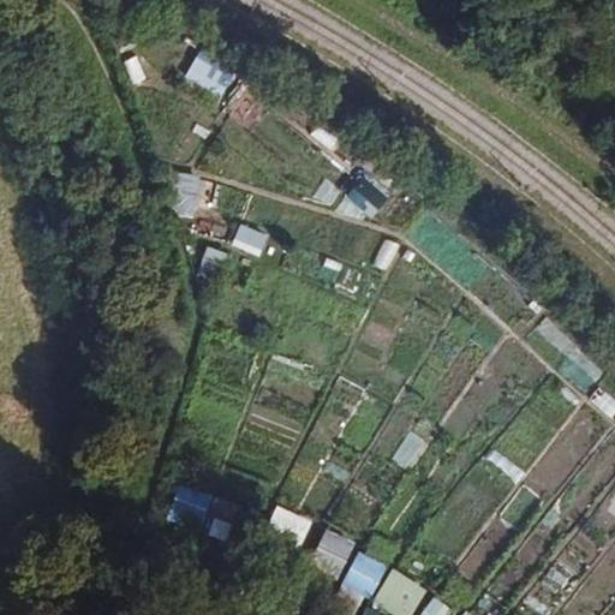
[(228,96),(240,65),(202,49),(190,81),(228,96)]
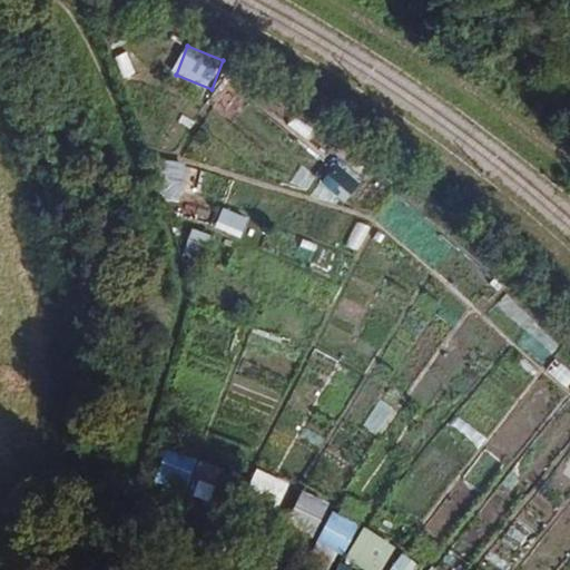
[(222,78),(210,105),(236,115),(246,88),(222,78)]
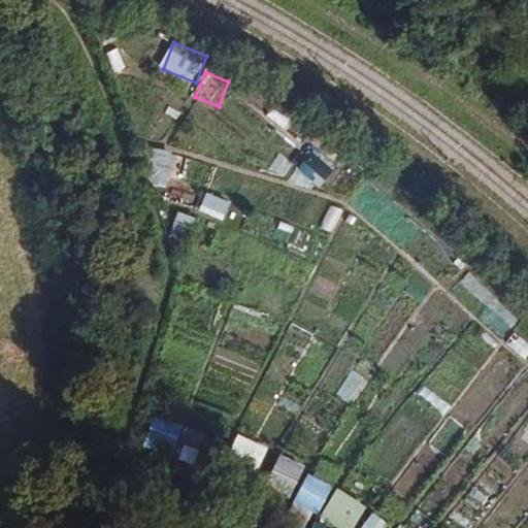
[(154,149),(151,189),(170,190),(173,150),(154,149)]
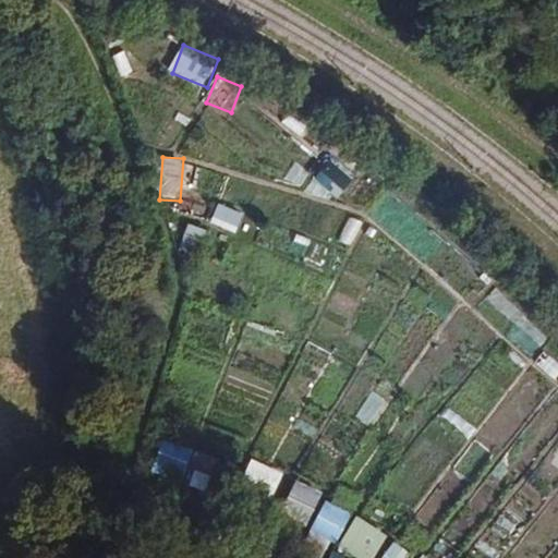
[(317,182),(342,197),(356,174),(330,159),(317,182)]
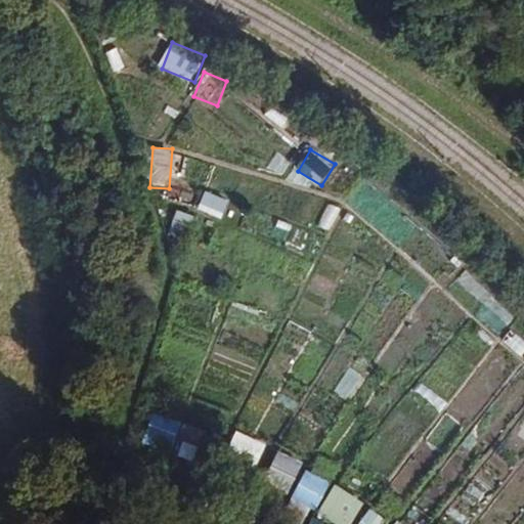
[(206,190),(201,211),(226,218),(231,199),(206,190)]
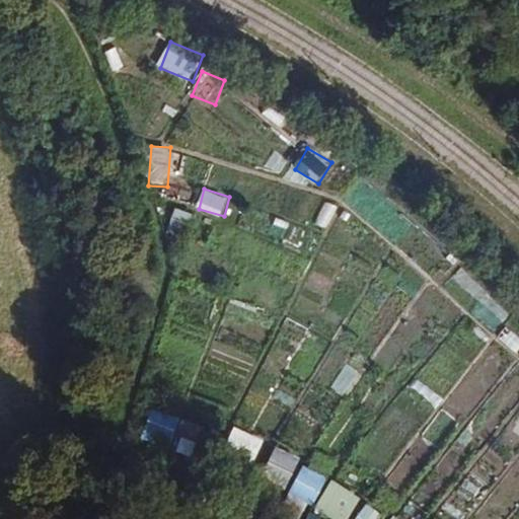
[(169,231),(190,238),(199,215),(178,208),(169,231)]
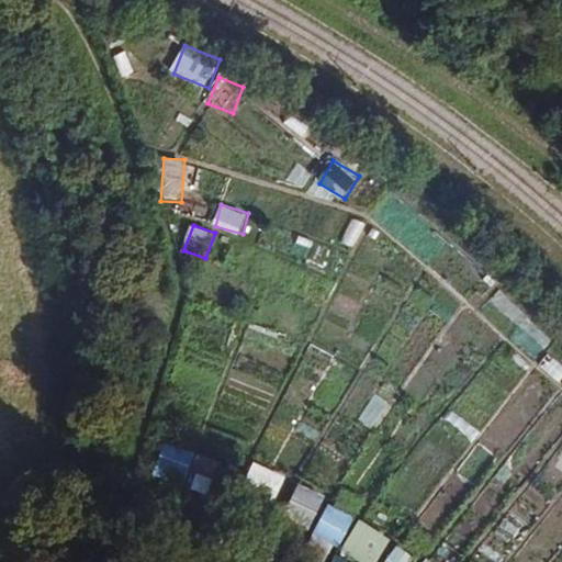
[(166,445),(158,471),(186,480),(194,453),(166,445)]
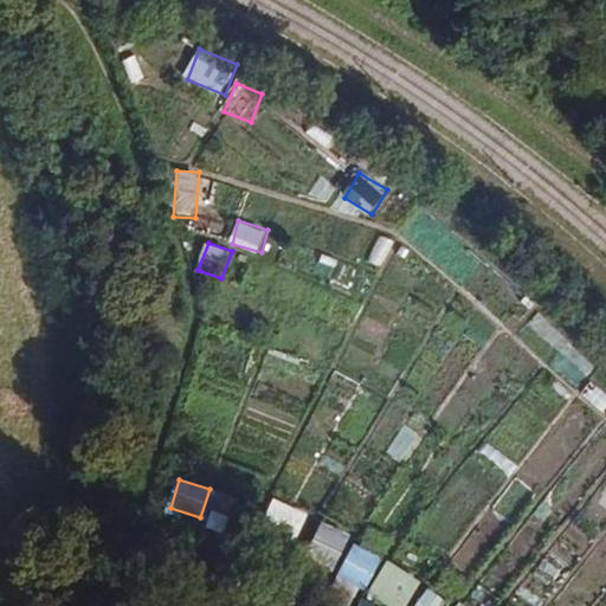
[(279,500),(272,514),(302,529),(309,515),(279,500)]
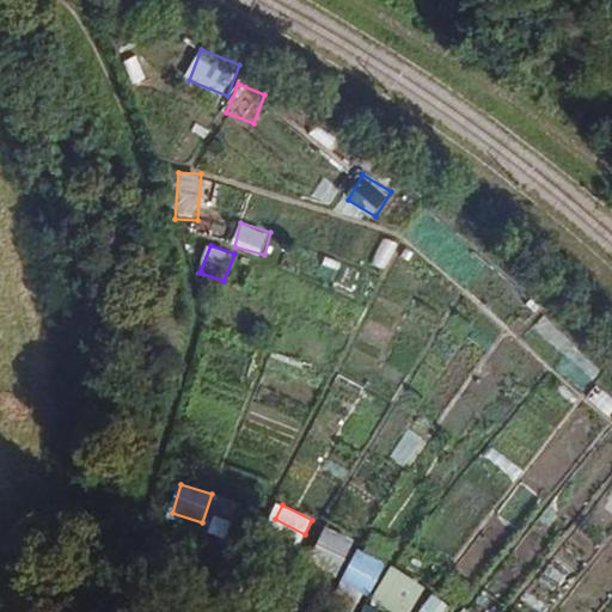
[(341,575),(354,538),(328,527),(313,565),(341,575)]
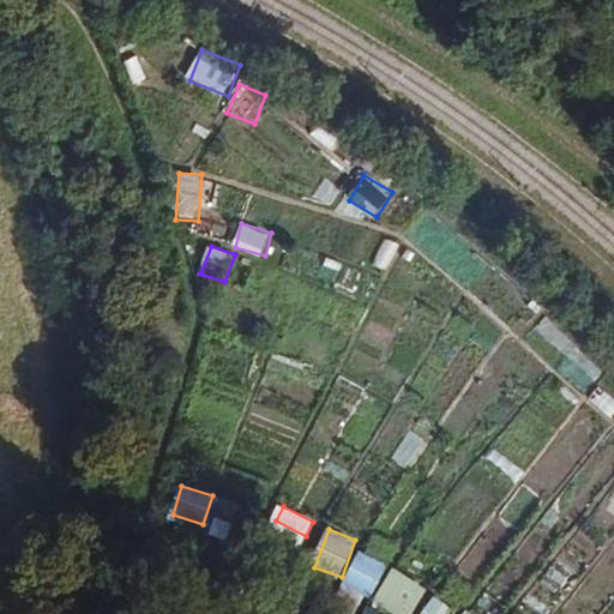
[(355,555),(345,590),(377,599),(386,564),(355,555)]
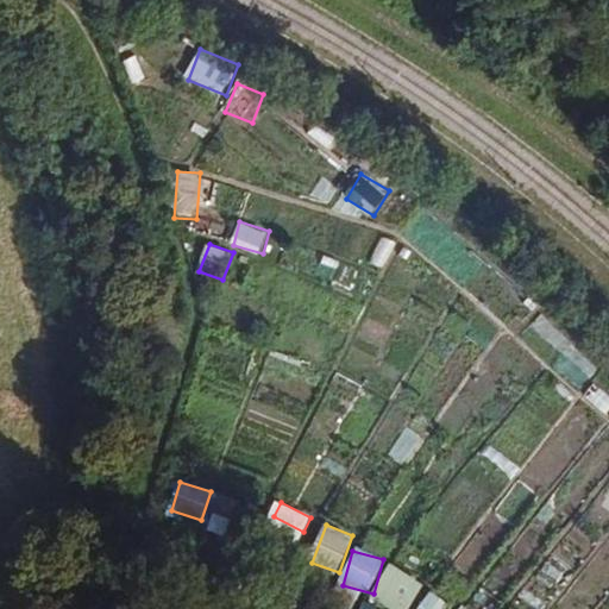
[(390,562),(369,596),(390,608),(408,608),(425,584),(390,562)]
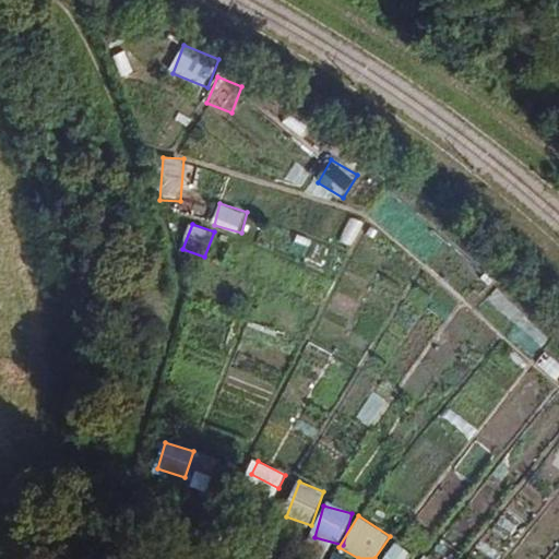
[(383,558),(415,558),(417,557),(395,543),(383,558)]
